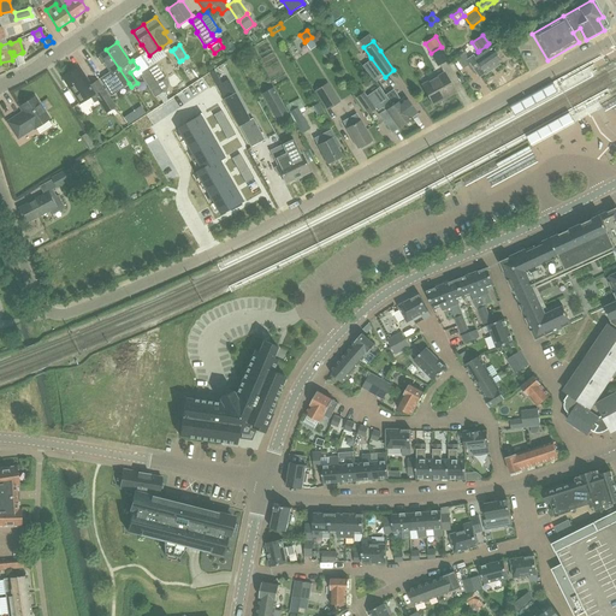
[(455,58),(451,59),(458,71),(462,67),(469,64),(479,77),(485,73),(499,64),(497,61),(498,59),(492,51),(491,52),(489,49),(486,46),(479,51),(483,54),(475,59),(473,55),(468,59),(465,53),(456,58),(455,58)]
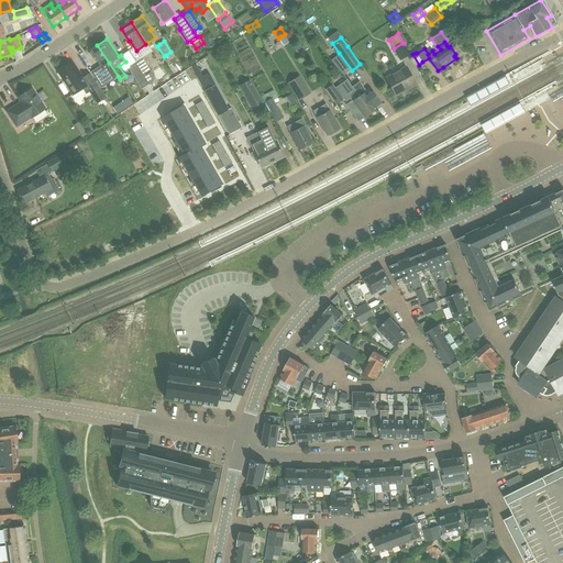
[(304,43),(298,47),(301,53),(308,48),(304,43)]
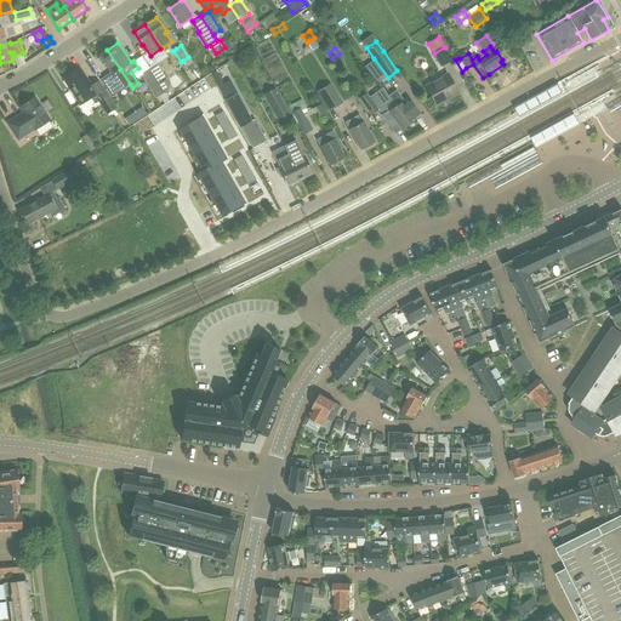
[(444,47),(434,53),(440,66),(451,60),(444,47)]
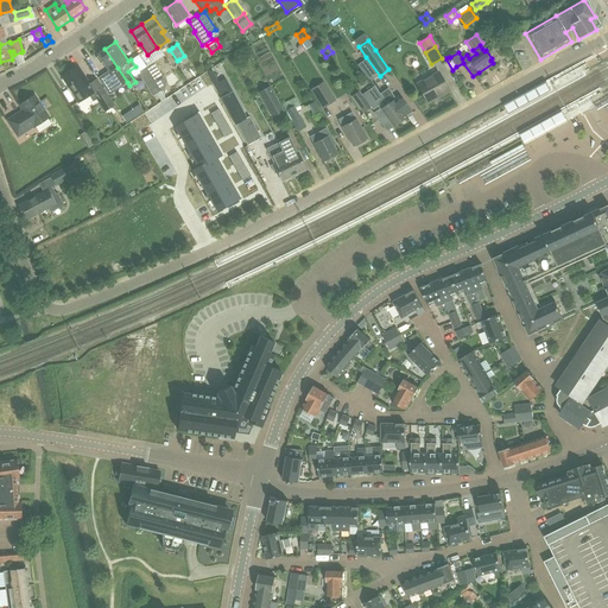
[(99,56),(96,58),(100,63),(103,63),(108,71),(99,78),(109,94),(127,82),(118,68),(105,49),(97,55),(99,56)]
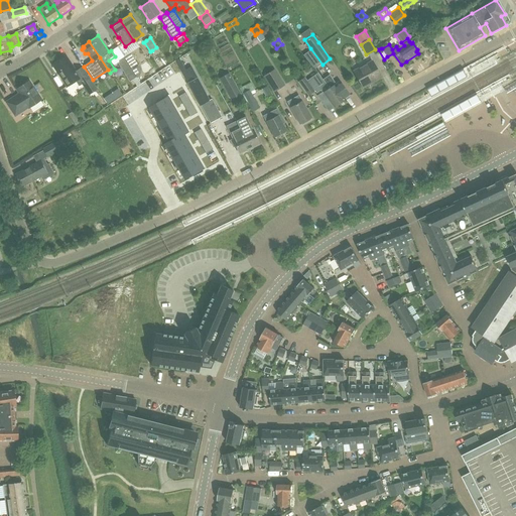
[(130,52),(123,57),(131,71),(138,67),(130,52)]
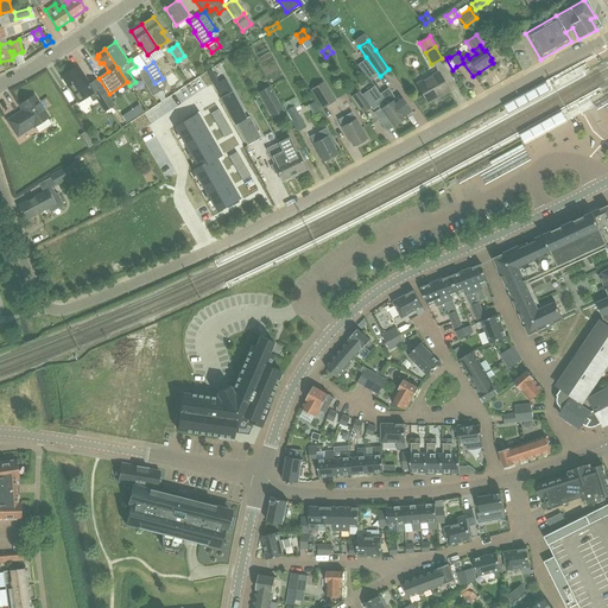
[(77,67),(62,77),(78,102),(89,95),(94,92),(89,83),(77,67)]
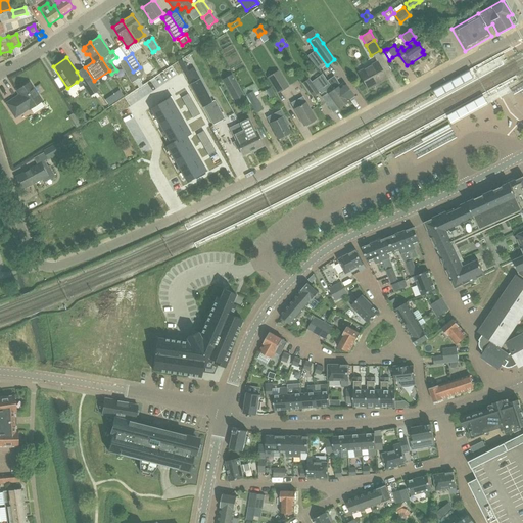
[(125,58),(119,62),(131,83),(135,81),(138,79),(133,72),(125,58)]
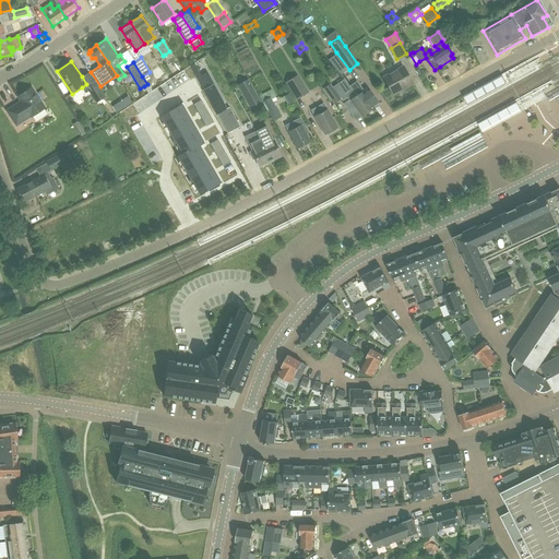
[(194,63),(190,66),(203,90),(216,115),(217,114),(226,108),(214,84),(207,72),(201,74),(194,63)]
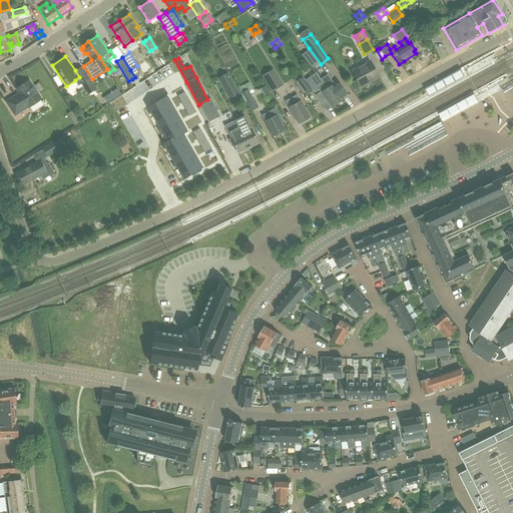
[(168,71),(173,64),(166,60),(162,67),(168,71)]
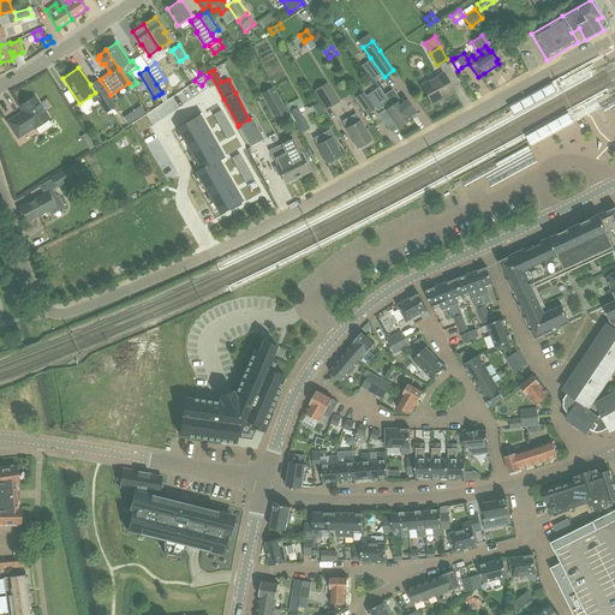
[(443,73),(421,85),(431,105),(454,93),(443,73)]
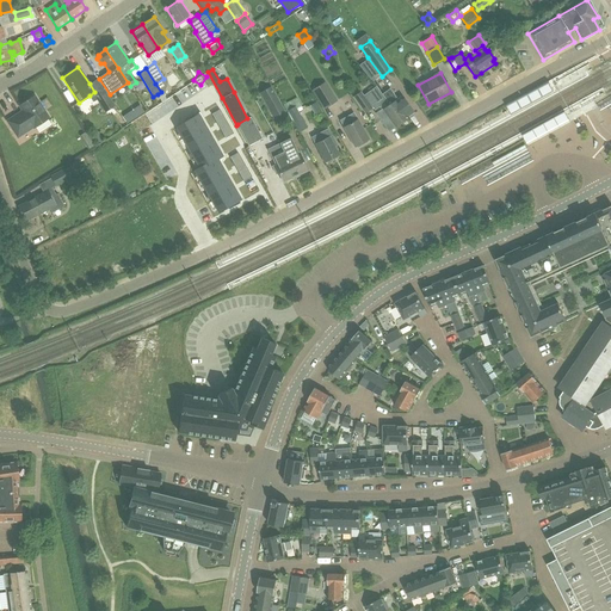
[(164,79),(155,84),(161,92),(162,92),(164,91),(165,90),(166,88),(166,87),(167,86),(167,85),(167,84),(167,82),(167,81),(167,80),(166,78),(164,79)]
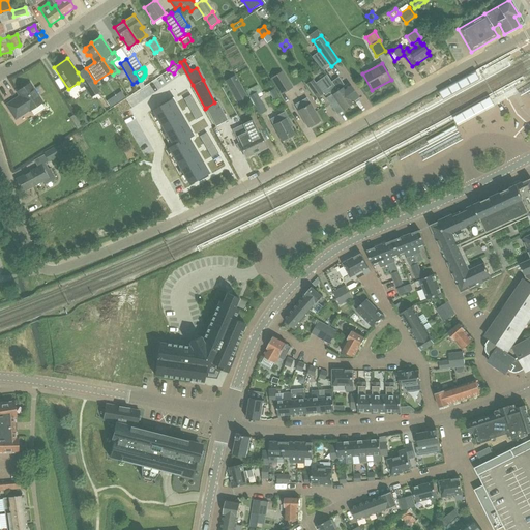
[(84,69),(78,72),(82,80),(78,83),(81,88),(84,86),(91,97),(98,92),(94,85),(84,70),(84,69)]
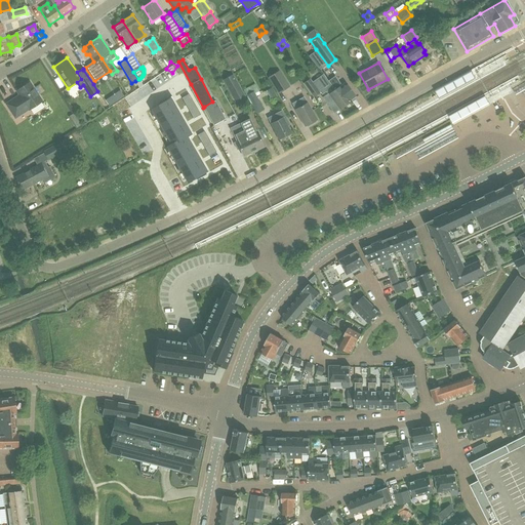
[(471,70),(434,90),(435,91),(436,92),(439,98),(476,78),(471,70)]
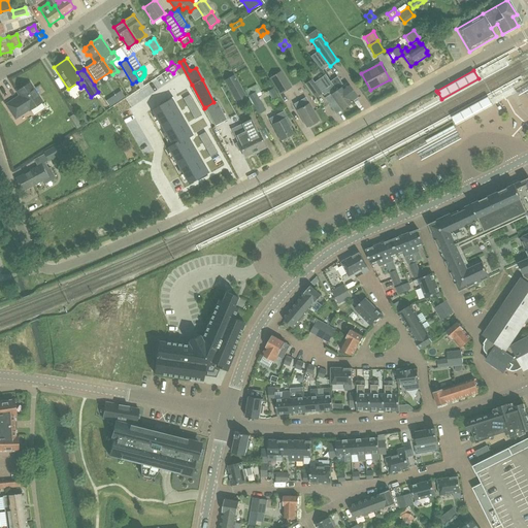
[(281,71),(269,78),(270,79),(273,86),(275,88),(278,93),(279,95),(291,88),(286,78),(285,78),(282,73),(281,71)]
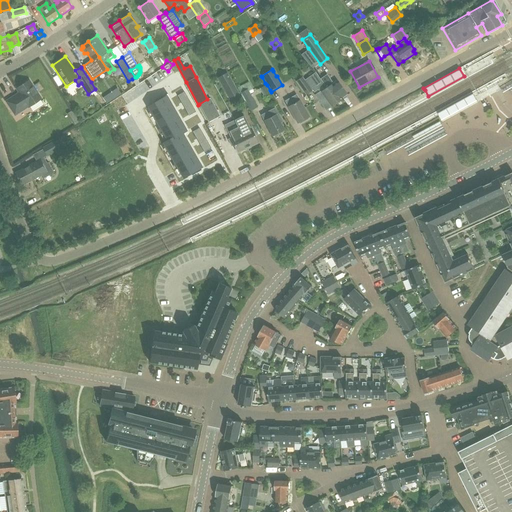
[(226,72),(218,77),(230,98),(238,93),(226,72)]
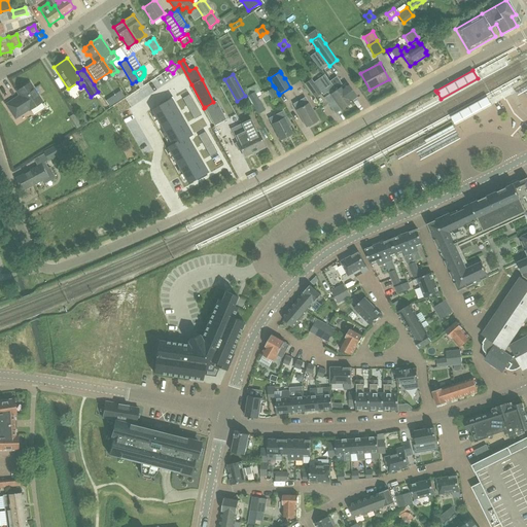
[(311,78),(304,83),(315,98),(321,93),(323,95),(327,92),(329,95),(325,98),(336,113),(347,106),(329,82),(324,74),(314,82),(311,78)]
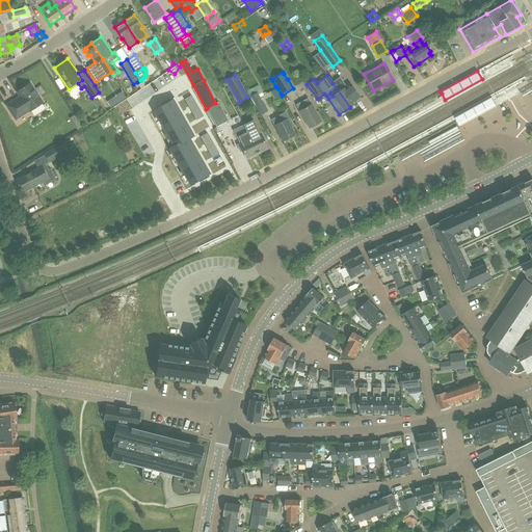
[(339,78),(333,83),(350,107),(361,100),(355,91),(350,84),(345,87),(339,78)]
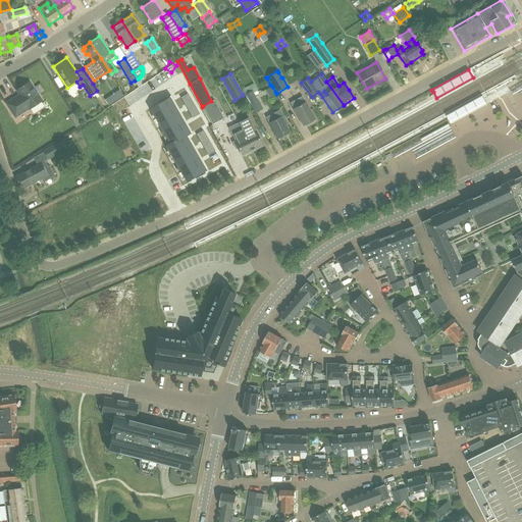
[(138,79),(135,81),(139,88),(143,85),(139,79),(138,79)]
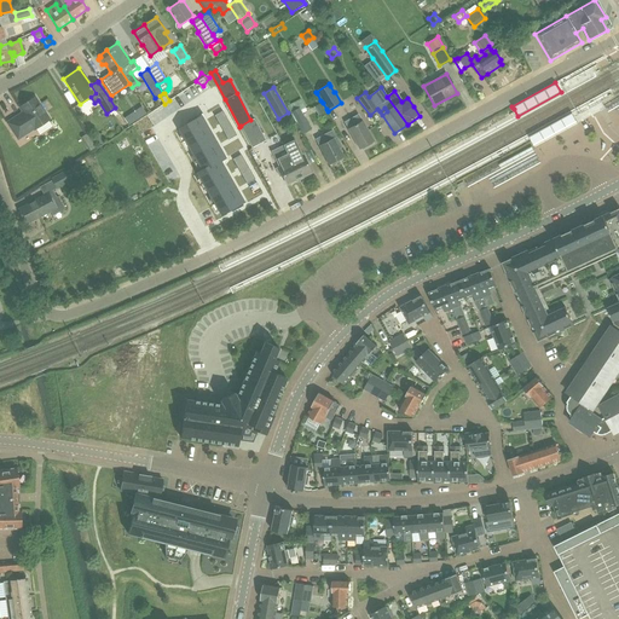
[(23,111),(7,122),(18,138),(34,128),(35,129),(50,119),(35,97),(21,106),(23,111)]
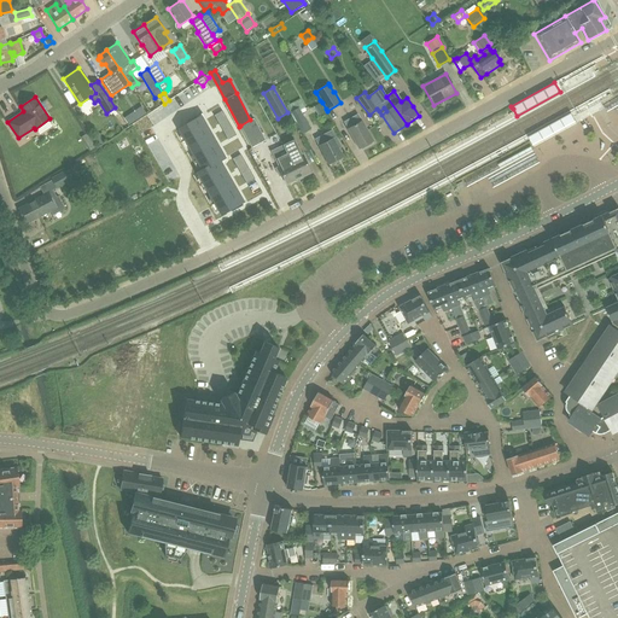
[(299,98),(285,106),(289,114),(291,112),(299,108),(302,106),(304,105),(299,98)]
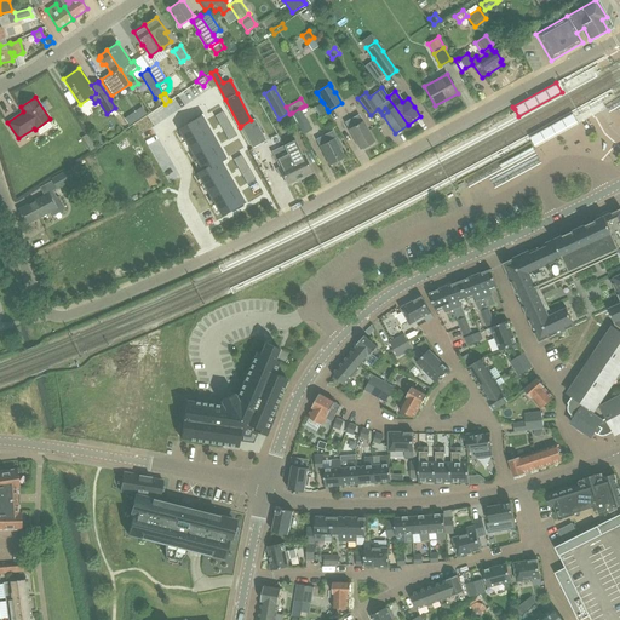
[(300,108),(292,113),(304,135),(311,130),(303,114),(300,108)]
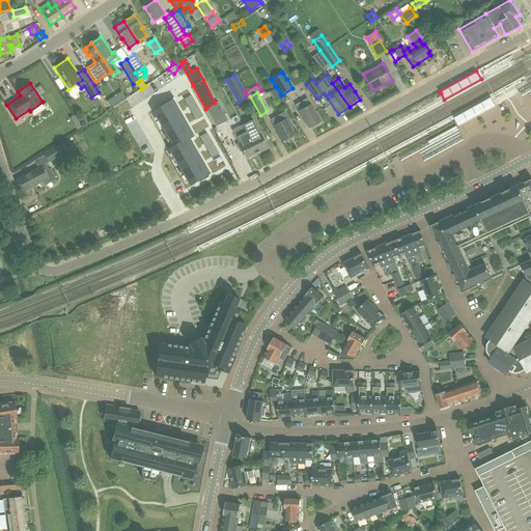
[(111,107),(117,103),(114,96),(107,101),(111,107)]
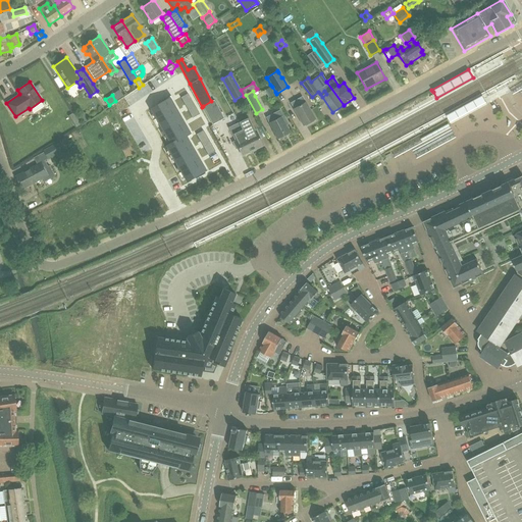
[(158,105),(151,109),(152,111),(152,110),(153,112),(154,113),(156,117),(156,118),(157,118),(159,122),(159,124),(160,123),(161,125),(160,125),(162,127),(163,128),(162,129),(163,131),(166,135),(165,135),(166,136),(168,140),(169,141),(170,142),(170,143),(166,146),(167,147),(168,148),(168,149),(169,150),(171,154),(171,155),(172,155),(174,159),(173,159),(174,160),(175,160),(175,161),(175,162),(176,164),(177,164),(178,165),(177,165),(178,167),(181,170),(180,171),(181,172),(184,175),(185,177),(186,178),(187,180),(194,176),(196,178),(205,173),(203,170),(205,170),(204,168),(202,166),(203,166),(202,164),(201,165),(200,163),(201,163),(198,159),(197,157),(197,156),(196,156),(195,154),(195,153),(194,151),(194,152),(193,149),(192,148),(191,146),(189,143),(188,141),(187,139),(187,140),(186,138),(186,136),(190,134),(189,132),(189,133),(187,129),(188,129),(187,128),(185,126),(186,126),(184,122),(183,122),(181,121),(183,120),(181,119),(180,119),(179,117),(178,115),(177,113),(176,111),(175,109),(174,106),(173,107),(172,104),(172,103),(171,103),(170,101),(169,99),(168,97),(170,96),(170,95),(157,102),(158,105)]
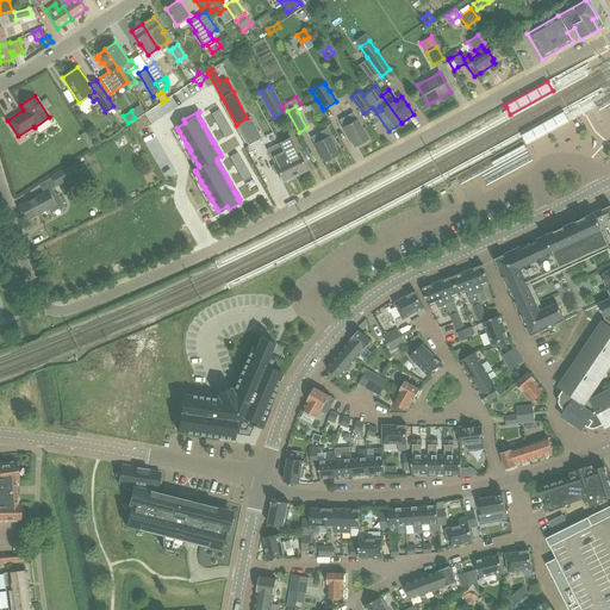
[(564,111),(522,135),(523,139),(524,139),(524,141),(527,144),(570,120),(566,116),(564,111)]
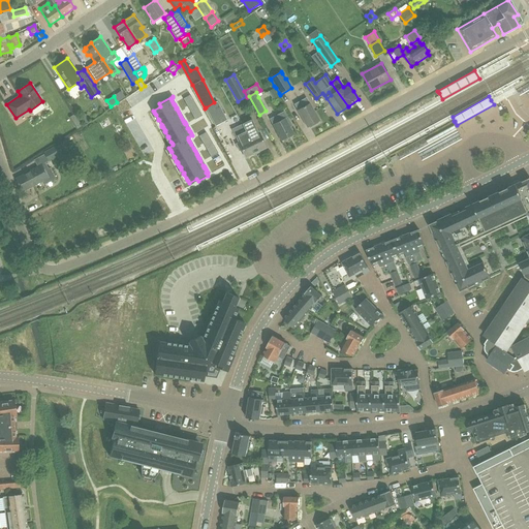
[(306,98),(294,104),(307,127),(312,124),(314,125),(317,123),(317,121),(318,120),(306,98)]
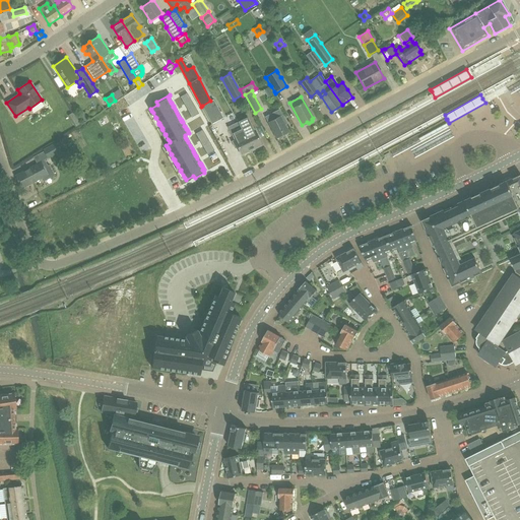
[(210,101),(202,106),(212,124),(223,118),(213,100),(210,101)]
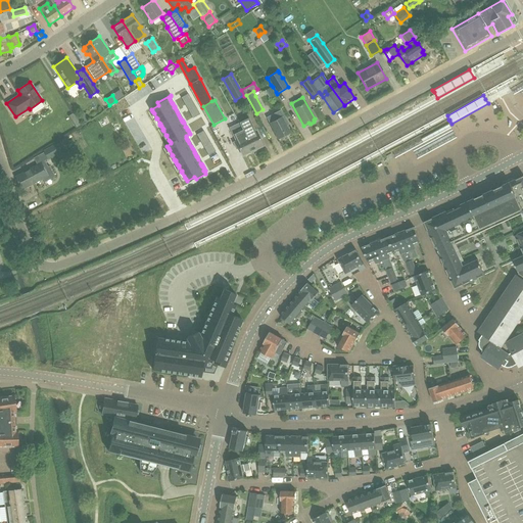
[(281,109),(267,117),(270,124),(278,139),(290,132),(287,126),(288,125),(284,116),(281,109)]
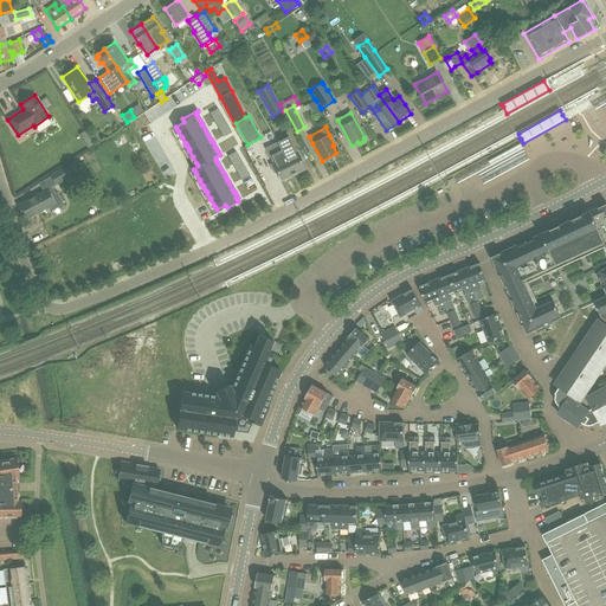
[(289,137),(277,143),(279,147),(281,150),(294,175),(304,169),(297,153),(296,153),(292,146),(289,137)]
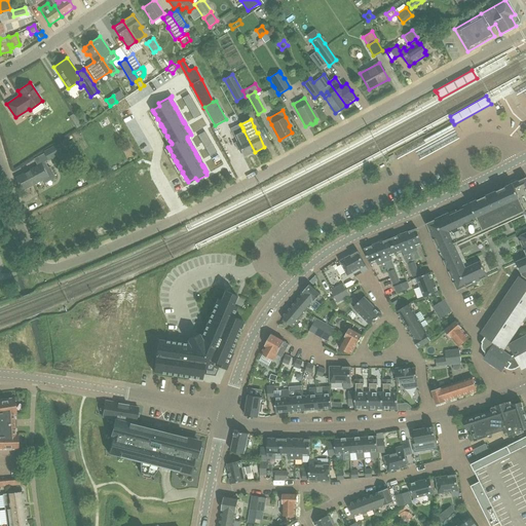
[(240,124),(231,128),(234,136),(237,141),(234,143),(237,151),(240,149),(243,156),(254,152),(255,152),(243,130),(242,127),(240,124)]
